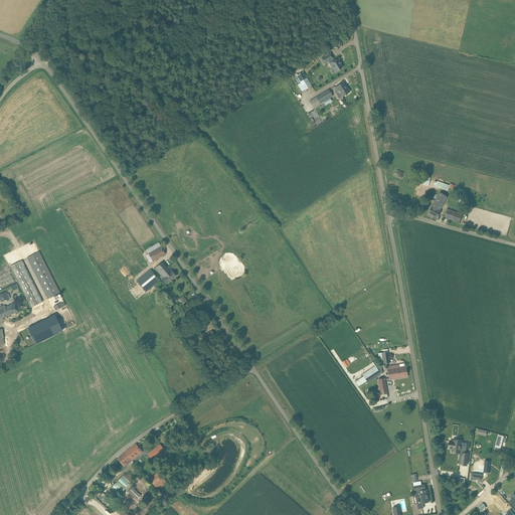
[(342,67),(340,63),(339,62),(340,61),(338,58),(333,60),(332,58),(333,58),(330,53),(321,58),(324,63),(329,60),(330,62),(329,63),(333,68),(336,71),(342,67)]
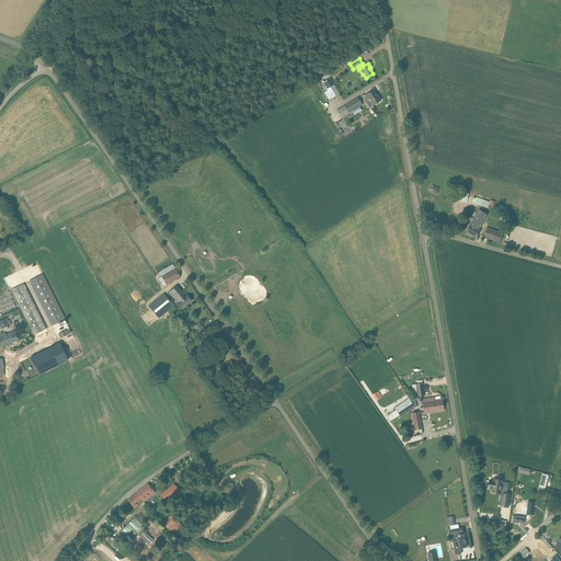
[(330,78),(323,82),(332,98),(340,93),(330,78)]
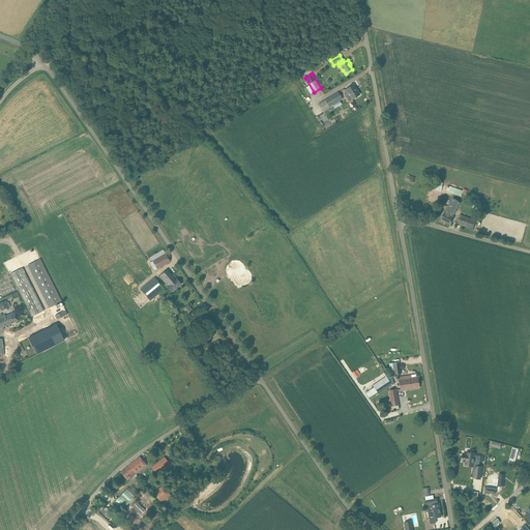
[(353,85),(348,88),(345,90),(346,91),(344,93),(349,101),(360,94),(357,90),(356,90),(353,85)]
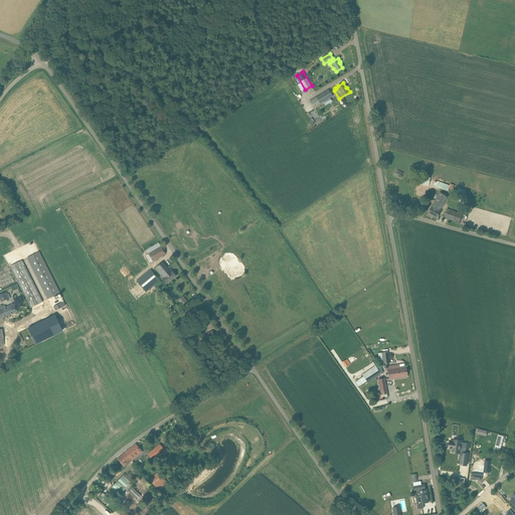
[(332,96),(329,90),(310,102),(313,108),(320,104),(323,102),(326,100),(332,96)]
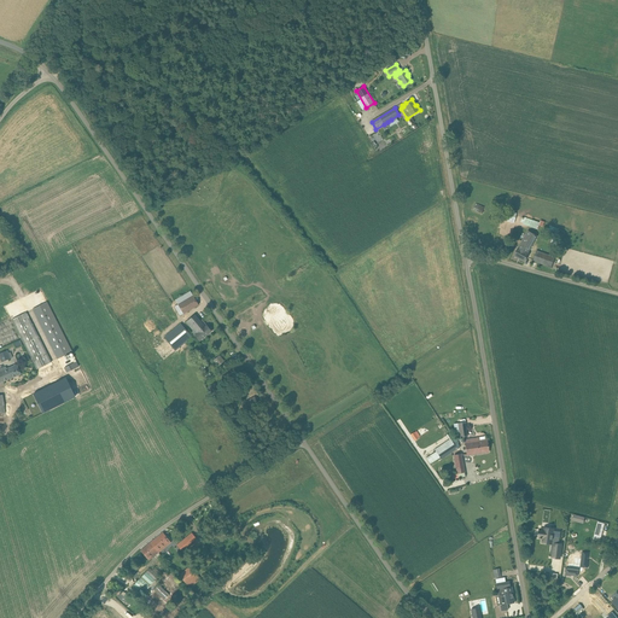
[(375,144),(382,139),(377,133),(371,138),(375,144)]
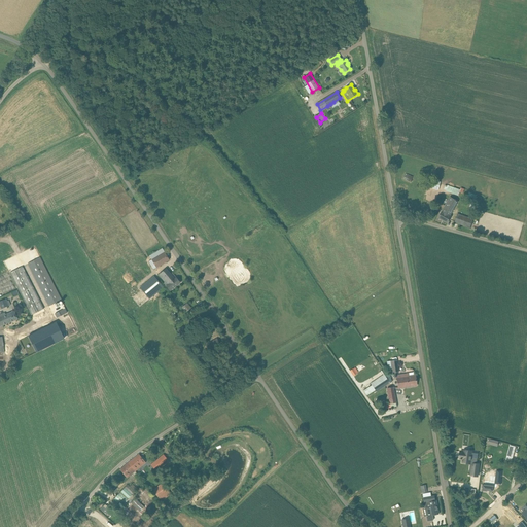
[(434,180),(432,188),(438,190),(441,182),(434,180)]
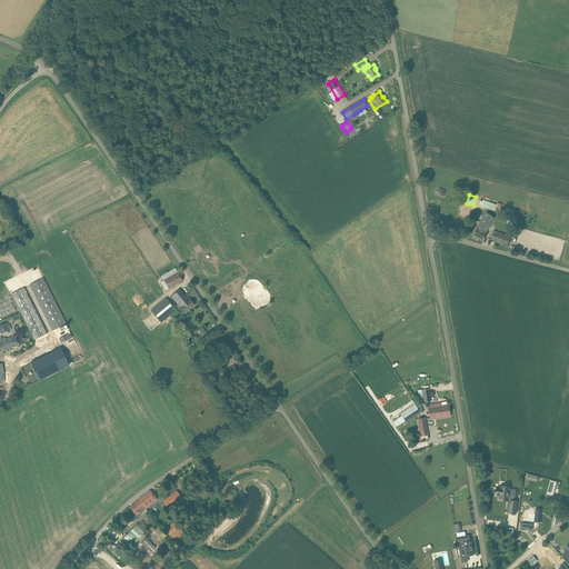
[(482,201),(481,200),(479,205),(481,206),(496,211),(497,208),(500,209),(502,205),(498,202),(497,205),(483,199),(482,201)]
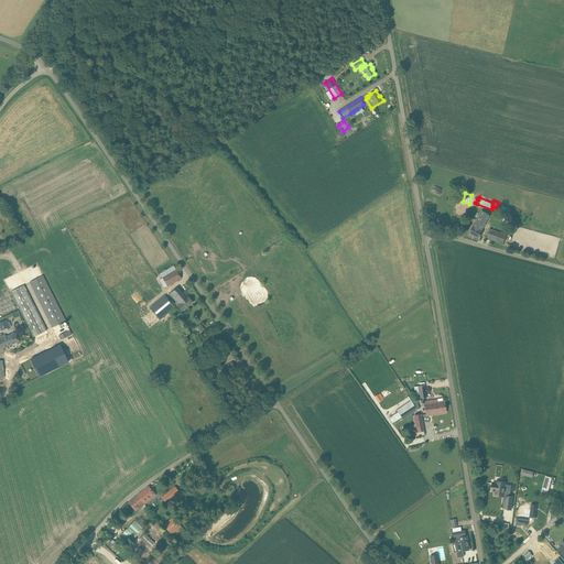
[(473,226),(469,234),(478,239),(483,231),(481,230),(490,215),(481,210),(473,226)]
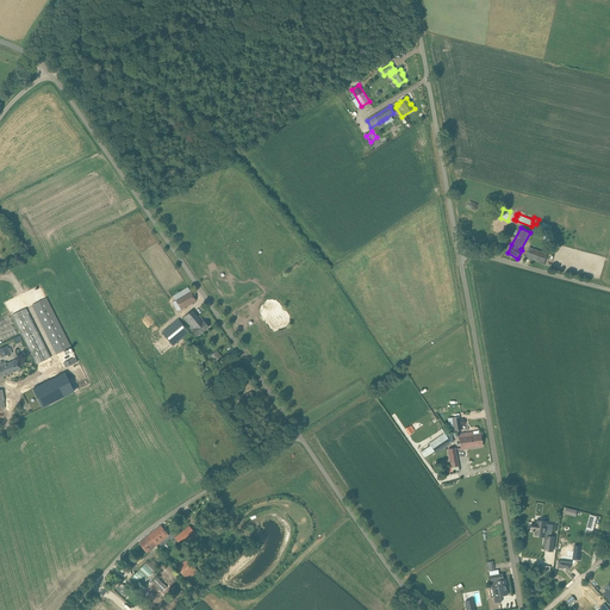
[(530,248),(528,251),(527,257),(545,265),(548,254),(530,248)]
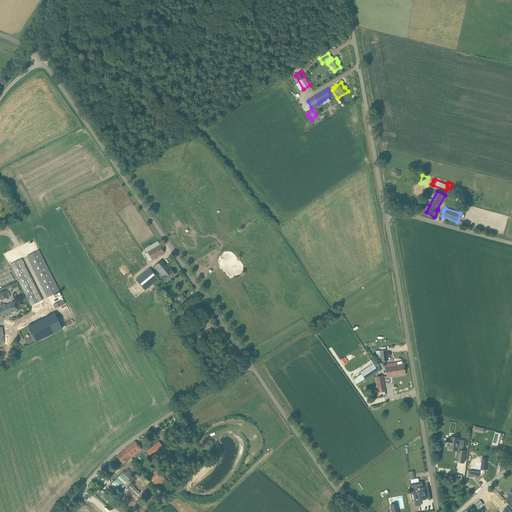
[(147,253),(145,254),(149,262),(152,260),(160,255),(164,253),(159,244),(146,251),(147,253)]
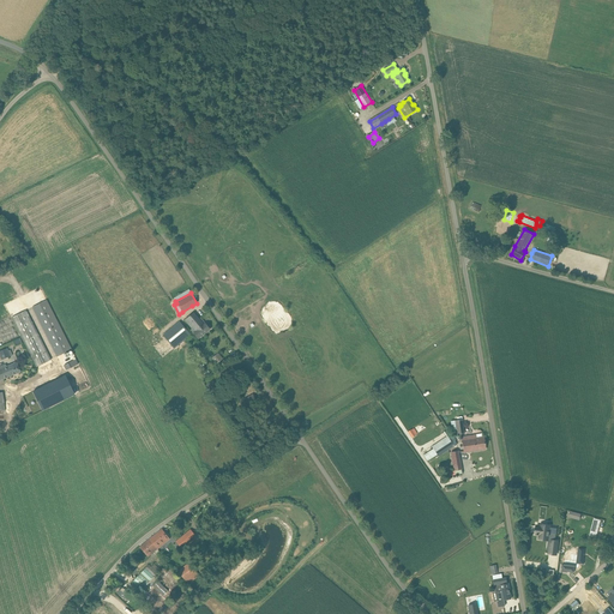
[(71,349),(47,300),(32,307),(58,356),(71,349)]
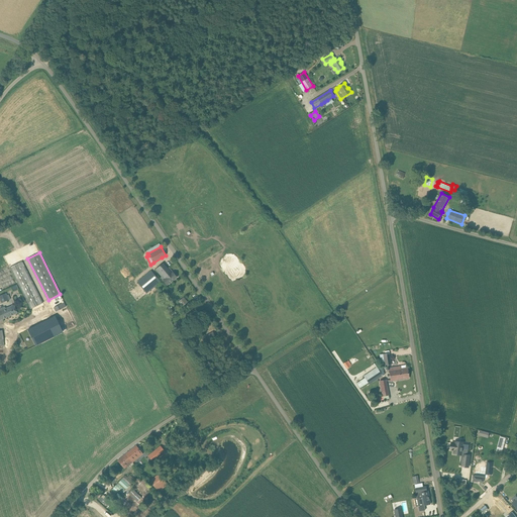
[(21,262),(10,268),(30,309),(42,303),(21,262)]
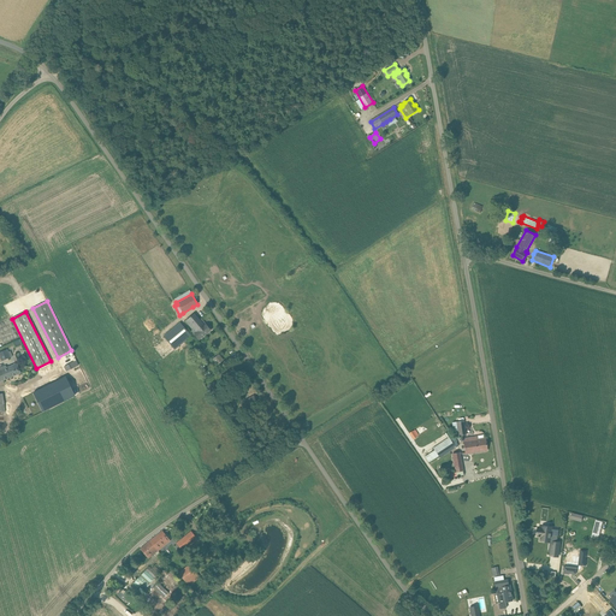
[(194,313),(189,318),(185,320),(195,333),(194,333),(199,341),(211,330),(206,324),(203,325),(194,313)]
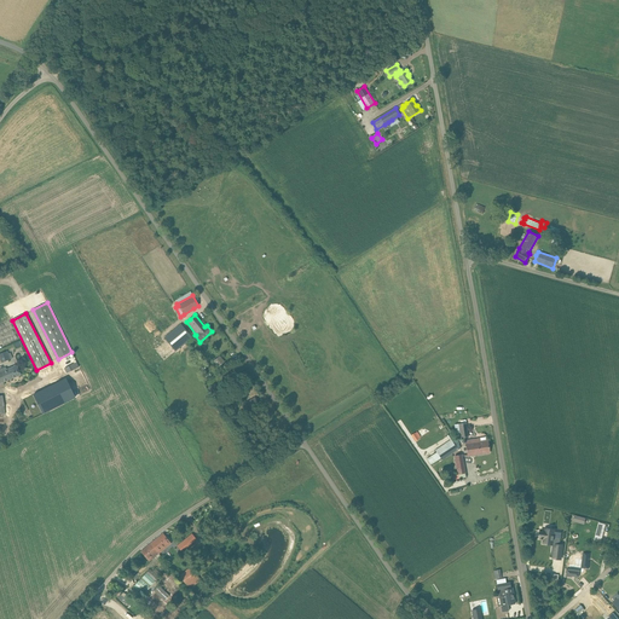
[(180,324),(165,337),(175,351),(191,337),(180,324)]
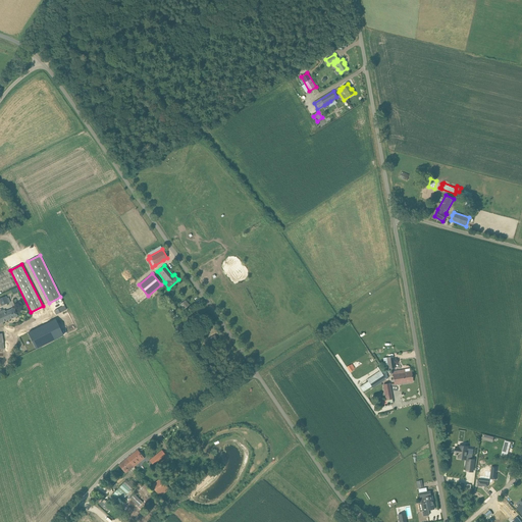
[(0,303),(1,306),(8,303),(6,296),(0,298),(0,303)]
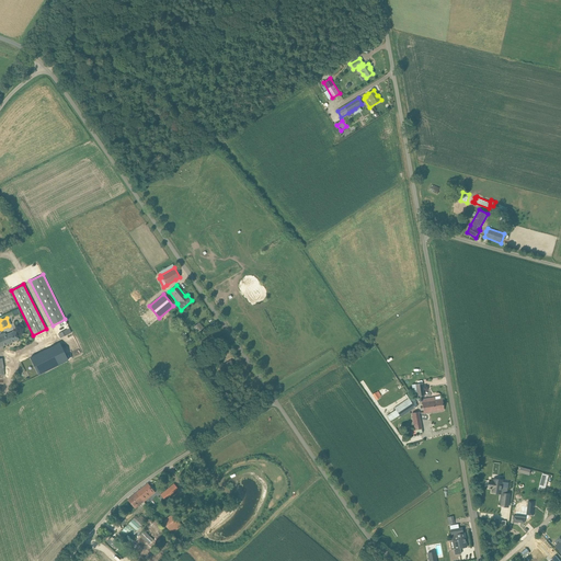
[(69,329),(56,335),(56,336),(57,336),(71,364),(84,358),(69,329)]
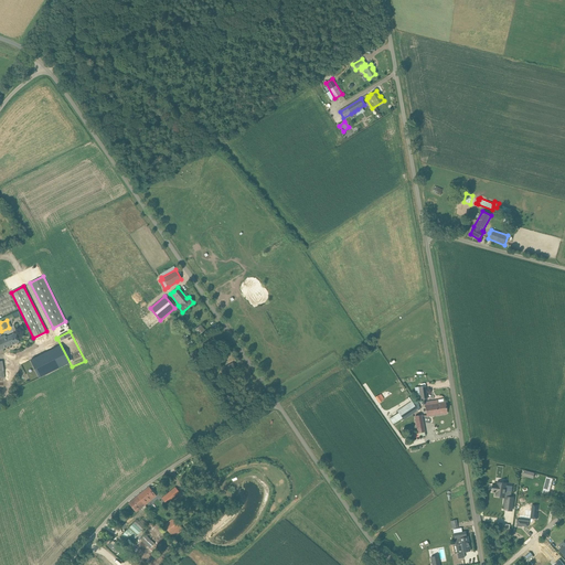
[(0,349),(19,342),(17,337),(16,333),(6,338),(4,336),(0,338),(0,349)]
